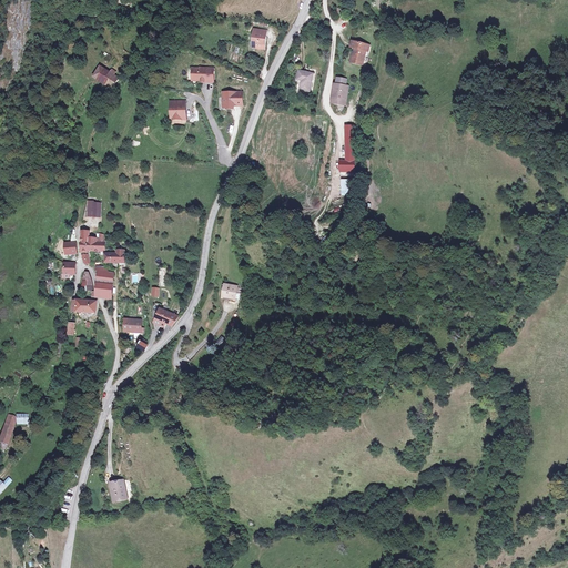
[(265,33),(263,32),(263,31),(259,31),(259,27),(252,26),(251,42),(255,42),(255,46),(264,47),(265,33)]
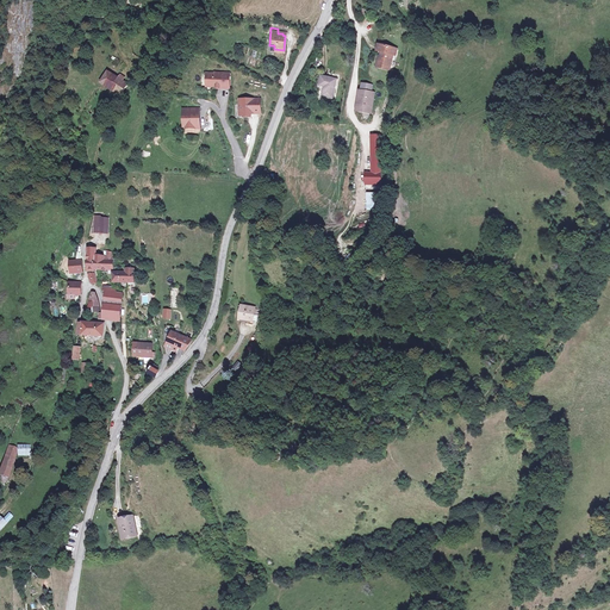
[(393,43),(374,38),(373,44),(377,45),(379,45),(378,50),(375,50),(373,61),(385,64),(390,49),(392,49),(393,43)]
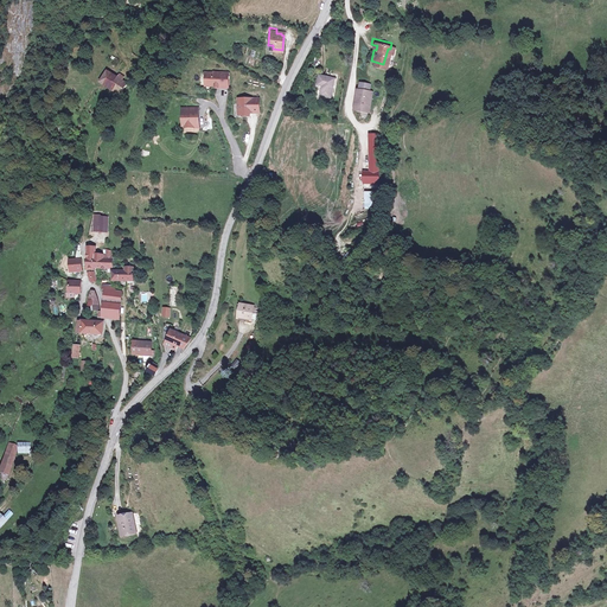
[(97,76),(103,80),(110,69),(104,65),(97,76)]
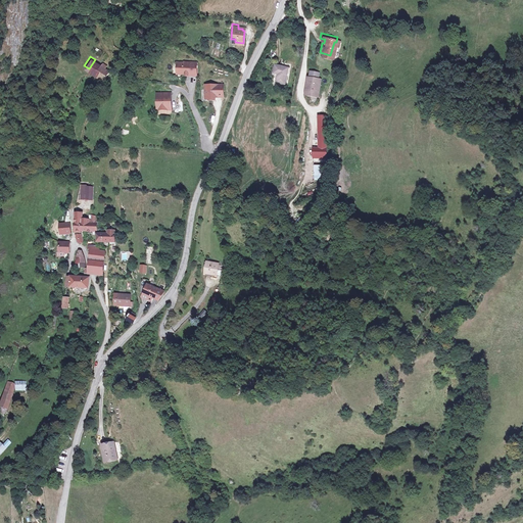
[(176,58),(176,67),(183,67),(183,69),(183,70),(189,70),(189,67),(190,67),(190,68),(195,68),(195,57),(183,57),(183,58),(176,58)]
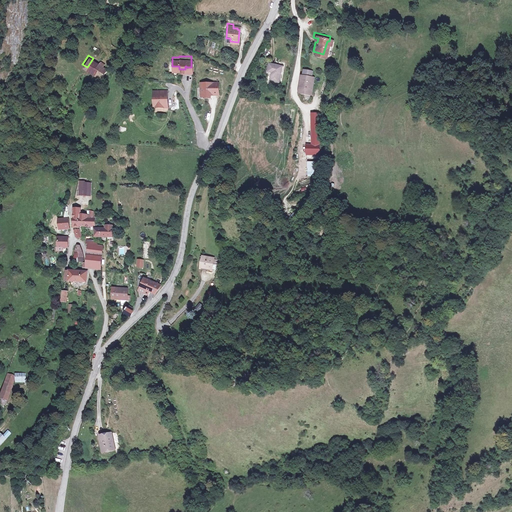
[(87,67),(93,71),(100,61),(98,60),(99,58),(98,57),(96,60),(93,58),(87,67)]
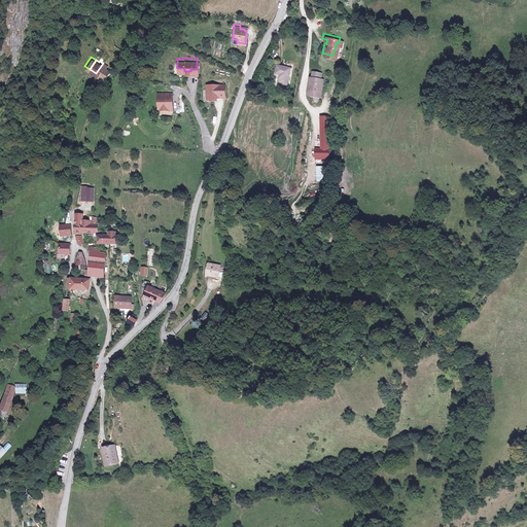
[(290,63),(277,60),(275,69),(280,70),(278,78),(287,79),(290,63)]
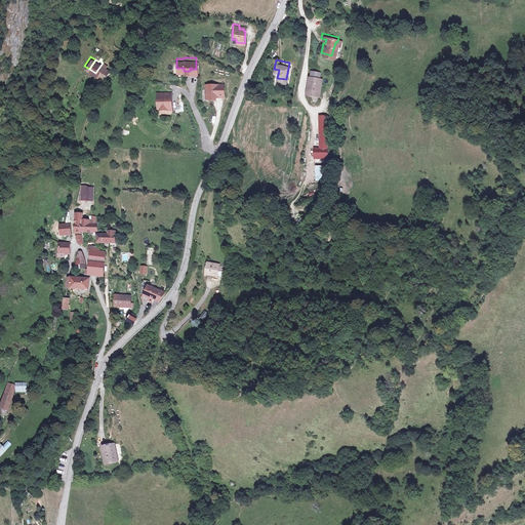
[(103,63),(95,73),(101,76),(107,67),(104,65),(104,64),(103,63)]
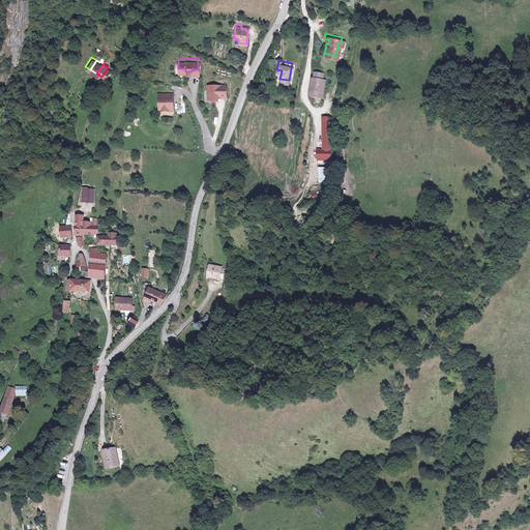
[(324,69),(314,68),(313,75),(312,74),(310,83),(313,84),(312,92),(321,94),(324,76),(323,76),(324,69)]
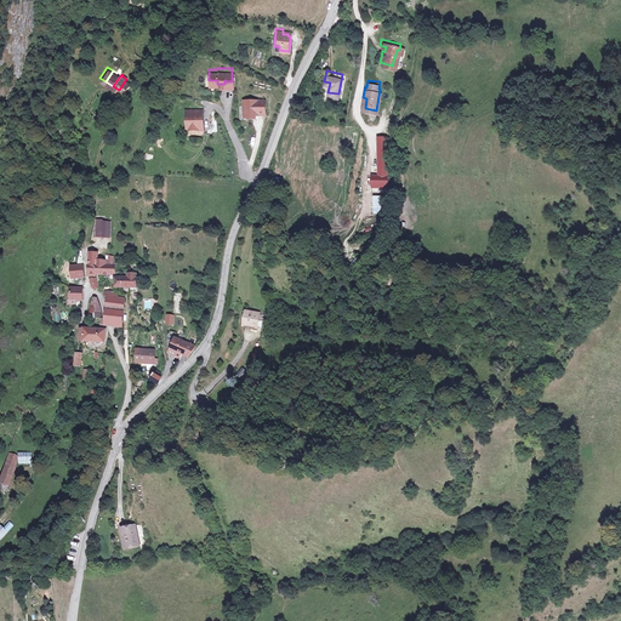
[(243,96),(243,107),(246,107),(246,112),(254,112),(254,109),(254,108),(265,108),(263,95),(243,96)]
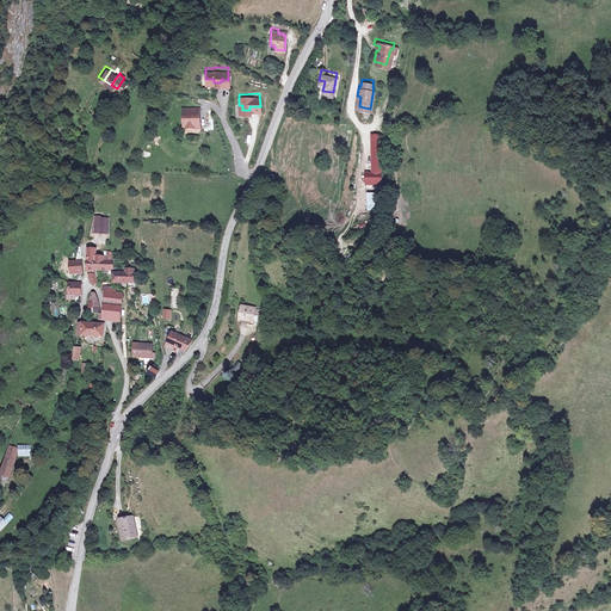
[(181,103),(183,115),(184,115),(184,122),(193,121),(193,119),(198,118),(198,111),(197,111),(197,103),(181,103)]
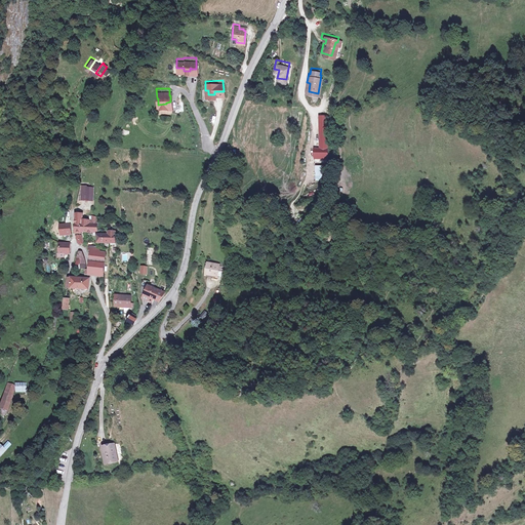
[(313,145),(313,153),(326,153),(326,112),(320,112),(320,145),(313,145)]
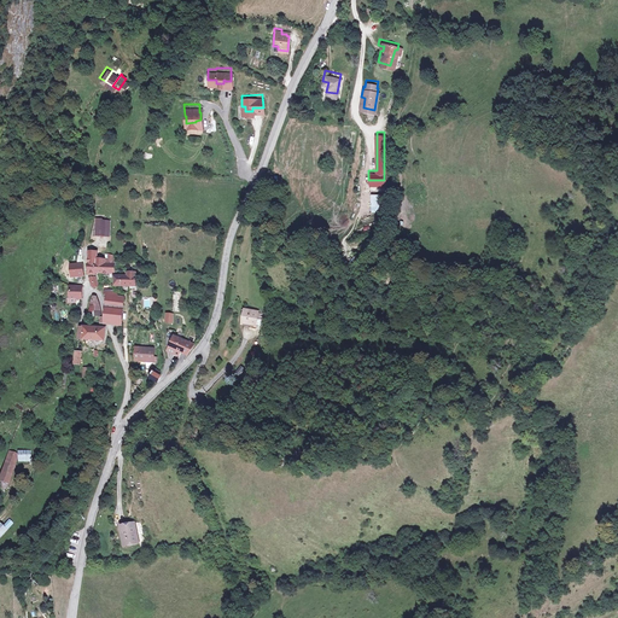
[(383,194),(371,196),(372,214),(384,213),(383,194)]
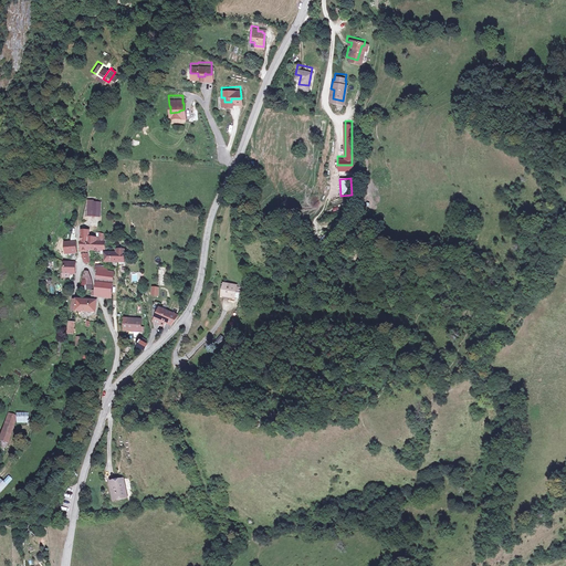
[(87,217),(101,217),(101,203),(94,203),(93,201),(87,202),(87,217)]
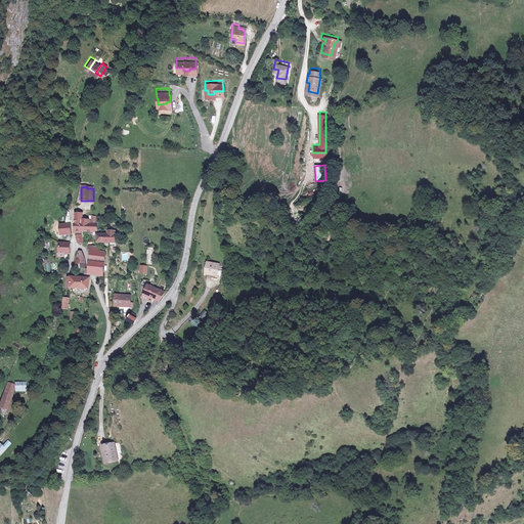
[(94,214),(94,220),(84,220),(84,213),(76,213),(77,233),(81,233),(81,231),(97,231),(99,215),(94,214)]
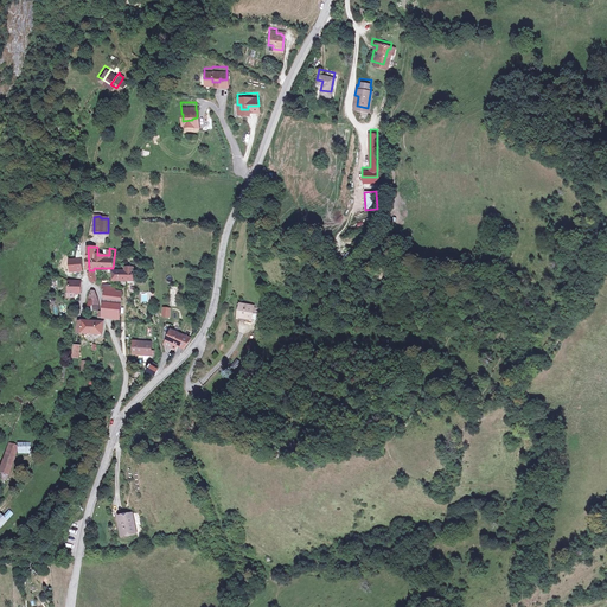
[(84,272),(83,259),(69,260),(70,272),(84,272)]
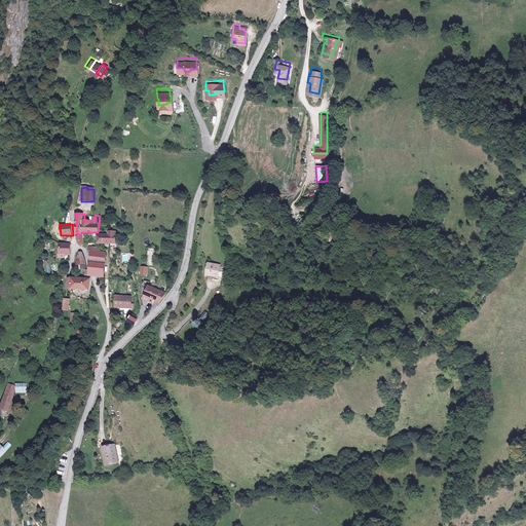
[(117,232),(110,231),(109,234),(100,234),(99,234),(98,242),(117,242),(117,232)]
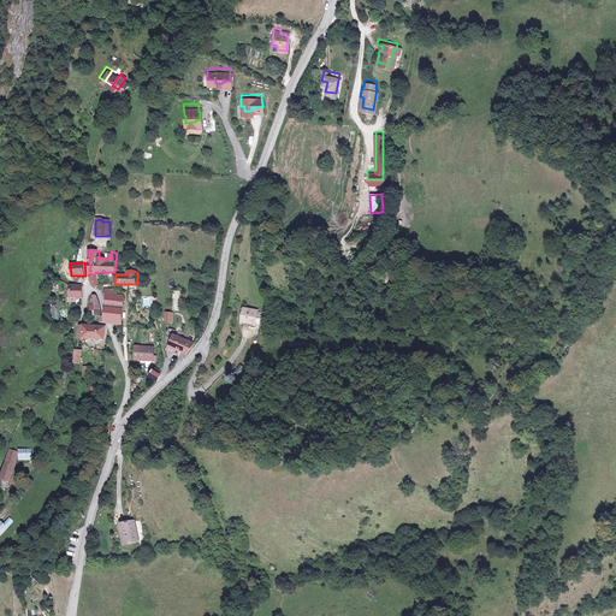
[(82,285),(70,285),(70,297),(75,298),(82,298),(82,285)]
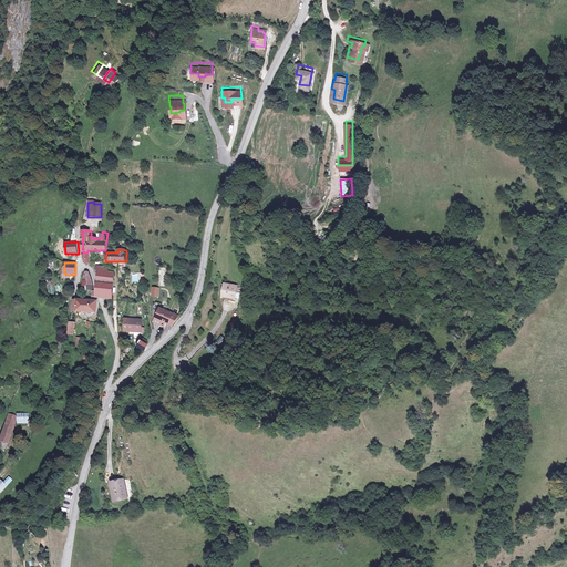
[(112,299),(114,272),(101,267),(96,267),(95,270),(99,271),(95,298),(112,299)]
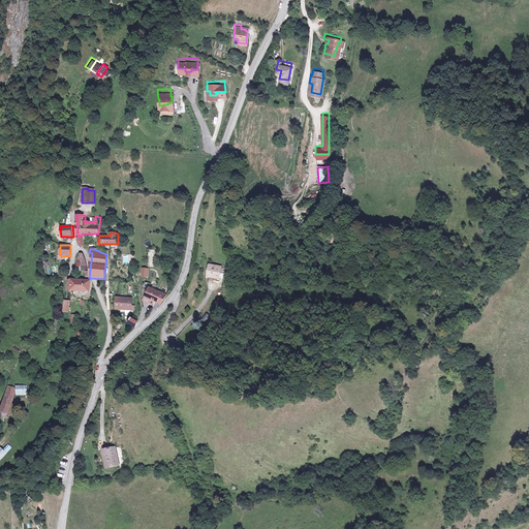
[(84,254),(80,253),(78,265),(87,267),(86,259),(84,254)]
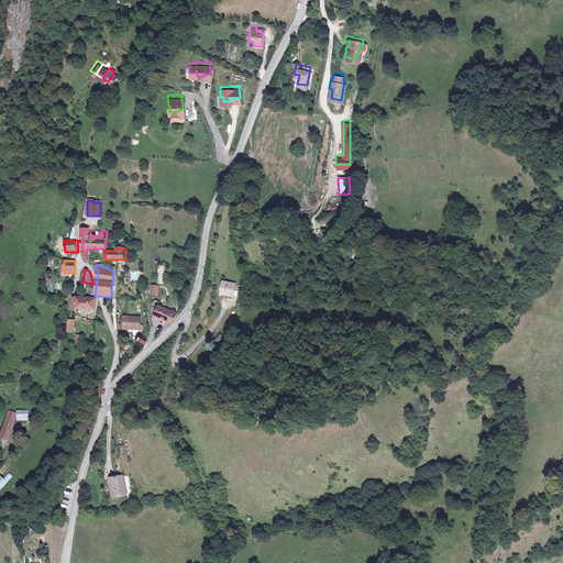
[(235,284),(221,283),(220,298),(234,298),(234,296),(240,297),(240,287),(234,286),(235,284)]
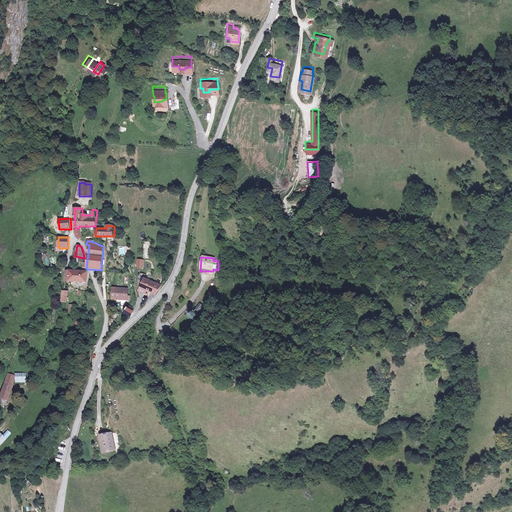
[(65,280),(76,281),(76,270),(70,270),(66,270),(65,280)]
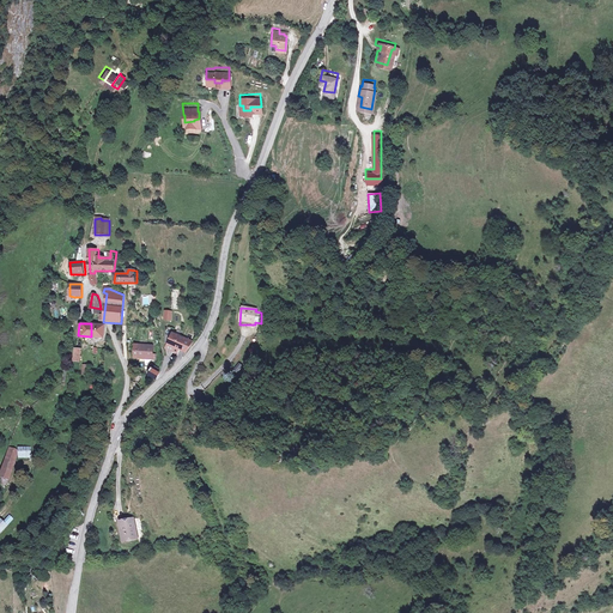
[(91,323),(91,337),(104,338),(104,325),(91,323)]
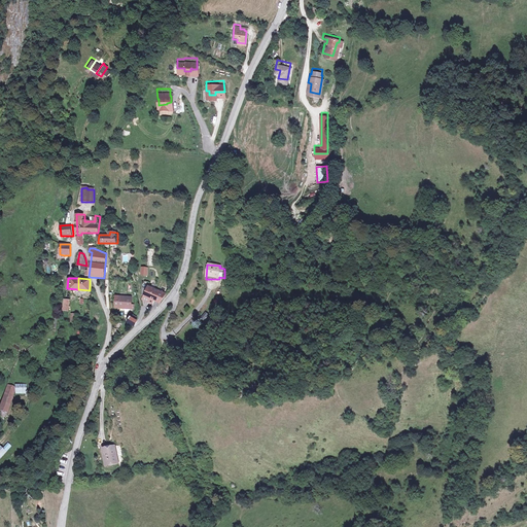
[(166,293),(148,286),(145,295),(143,300),(153,305),(155,301),(161,303),(166,293)]
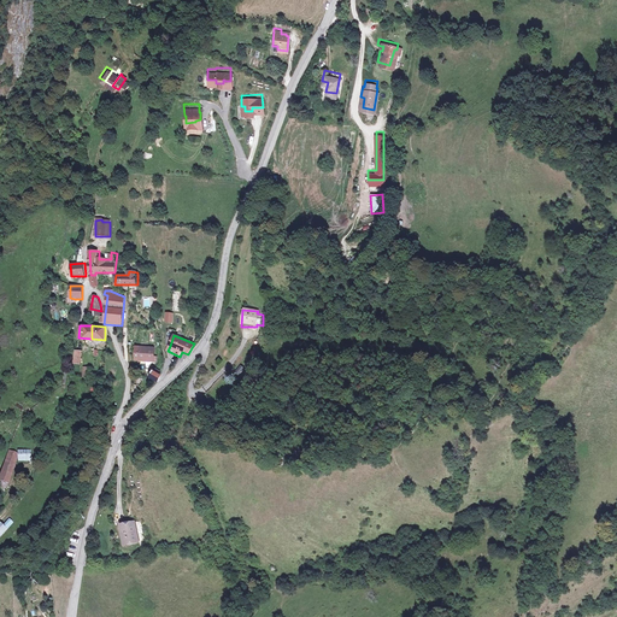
[(154,347),(140,347),(140,360),(146,360),(154,360),(154,356),(154,347)]
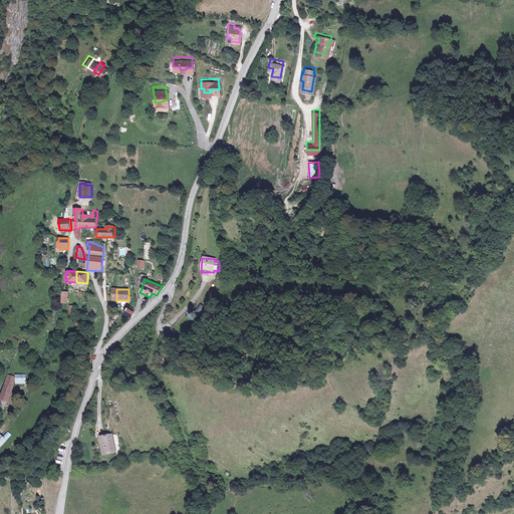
[(134,312),(127,309),(124,315),(131,318),(134,312)]
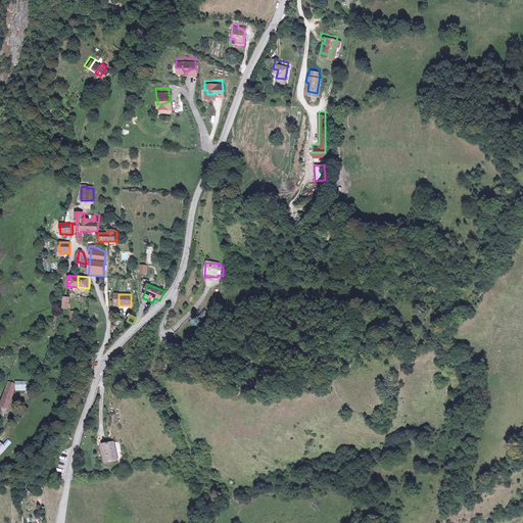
[(10,383),(8,382),(0,407),(0,410),(5,412),(15,384),(12,383),(10,383)]
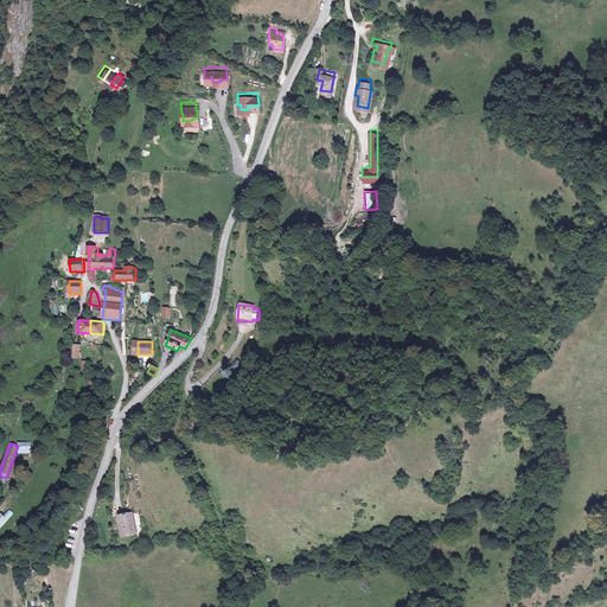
[(133,525),(129,506),(116,509),(120,529),(133,525)]
